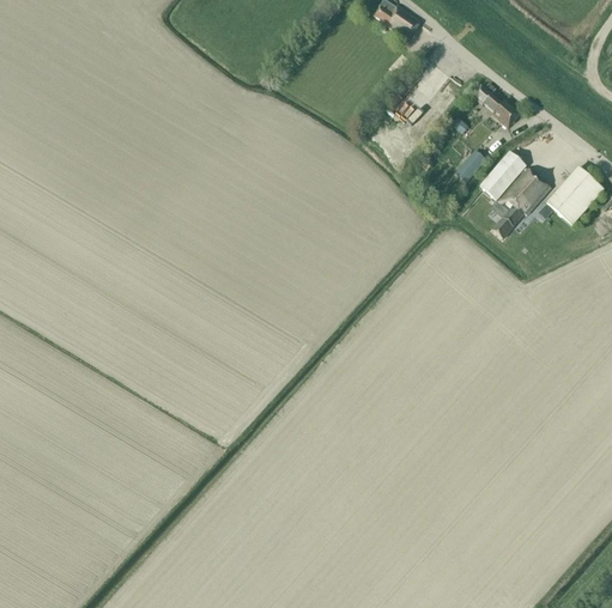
[(379,22),(386,26),(387,24),(407,38),(420,19),(398,2),(397,5),(389,0),(382,0),(374,13),(381,18),(379,22)]
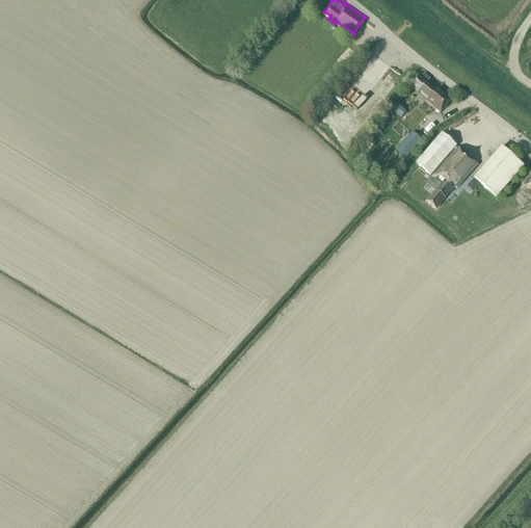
[(292,14),(297,7),(293,4),(289,10),(290,11),(292,14)]
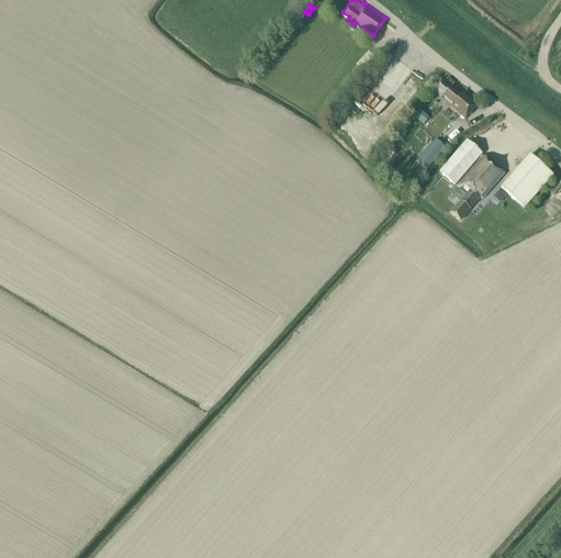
[(357,63),(362,67),(374,54),(369,48),(357,63)]
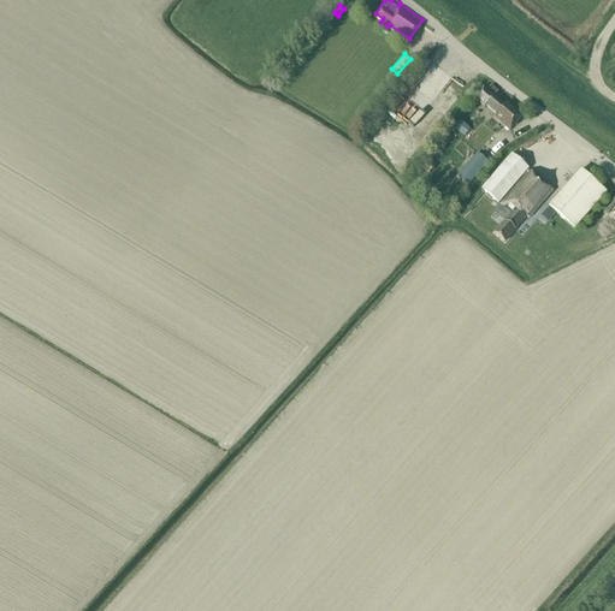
[(507,99),(504,101),(494,92),(497,88),(491,82),(488,87),(484,83),(474,95),(484,104),(486,102),(496,111),(494,113),(509,128),(522,112),(507,99)]
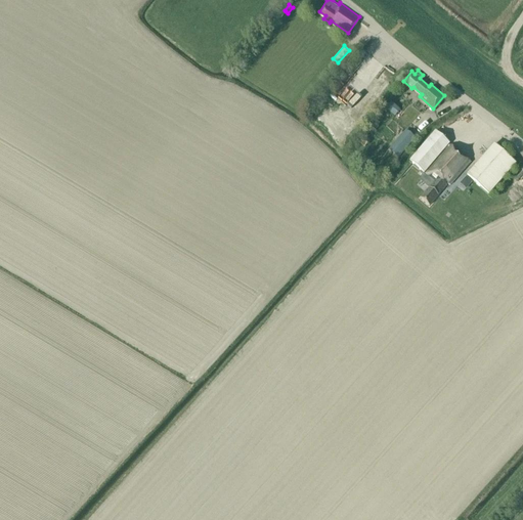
[(405,128),(393,142),(389,147),(398,156),(415,136),(405,128)]
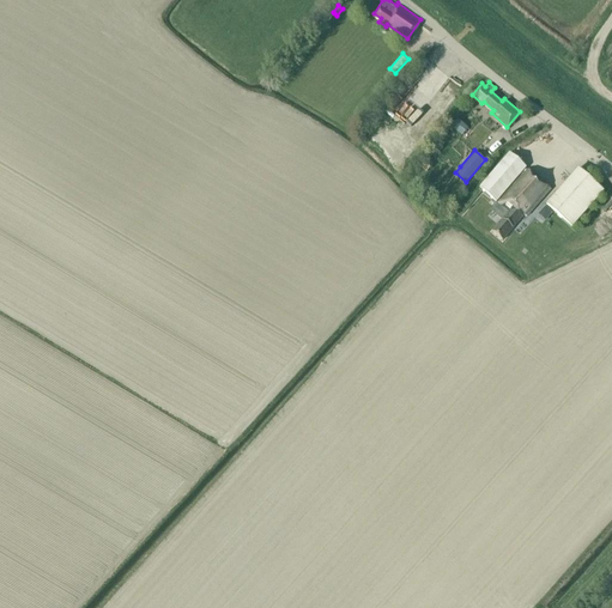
[(492,228),(503,237),(525,212),(527,214),(551,186),(510,151),(480,184),(509,208),(492,228)]
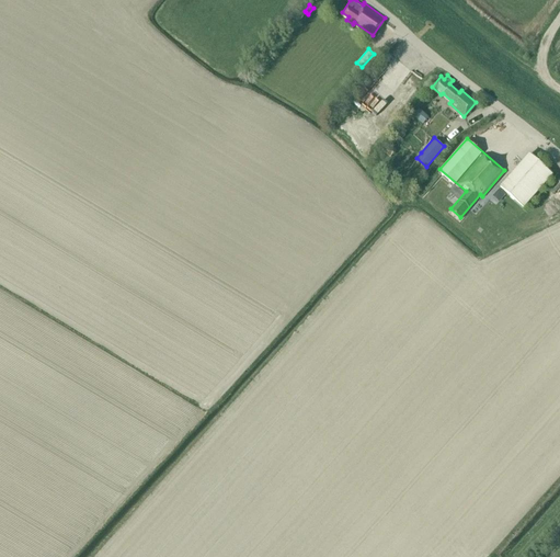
[(390,155),(397,148),(390,143),(384,149),(390,155)]
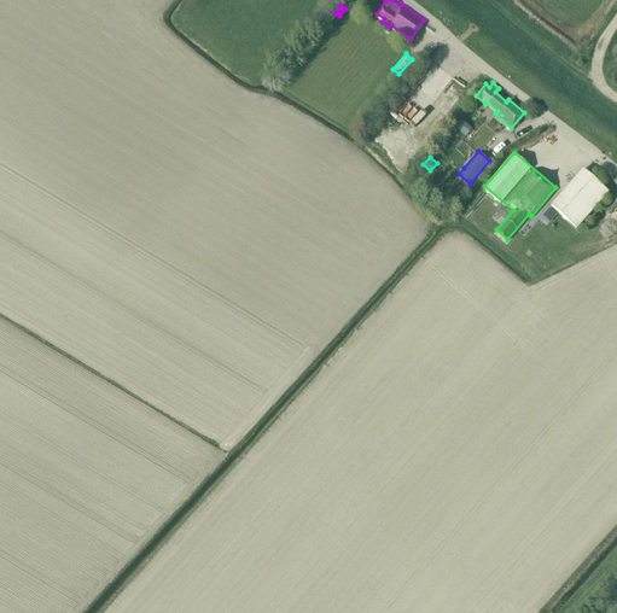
[(609,190),(599,180),(583,167),(552,203),(577,226),(609,190)]
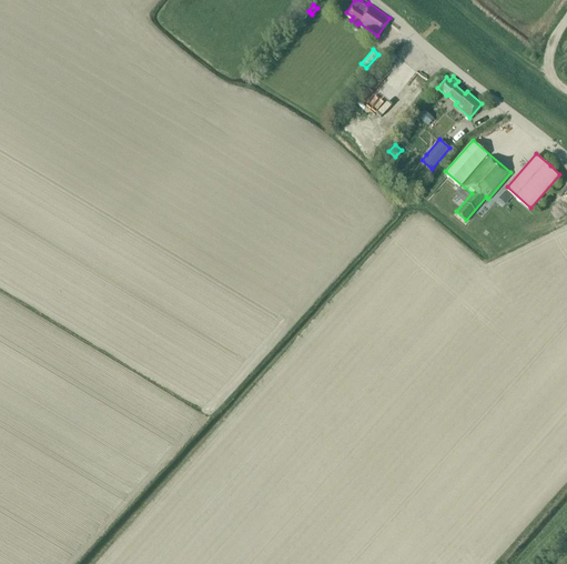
[(498,195),(506,202),(513,194),(505,188),(498,195)]
